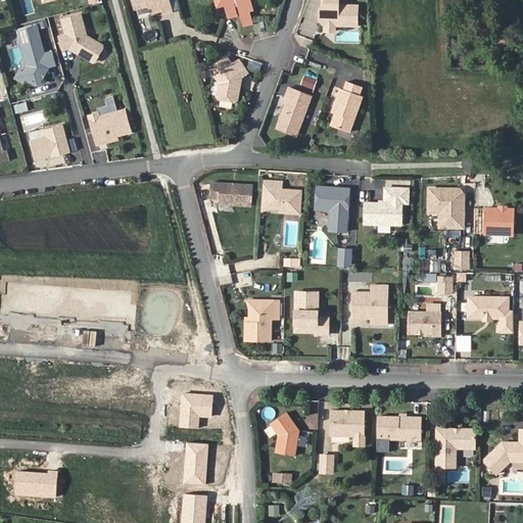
[(22,0),(27,12),(62,2),(61,0),(22,0)]
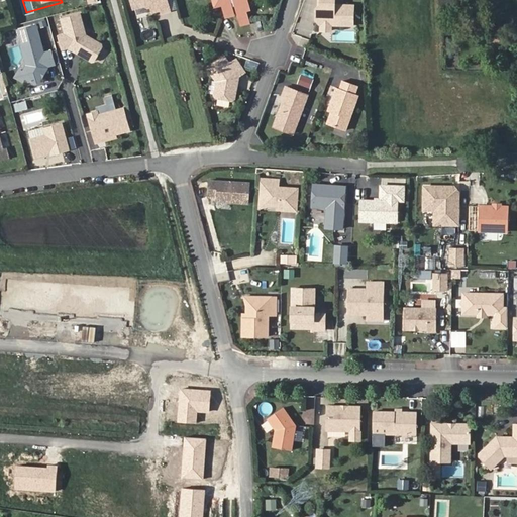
[(166,0),(130,0),(133,9),(146,5),(150,4),(150,7),(152,12),(161,10),(162,14),(169,12),(166,0)]
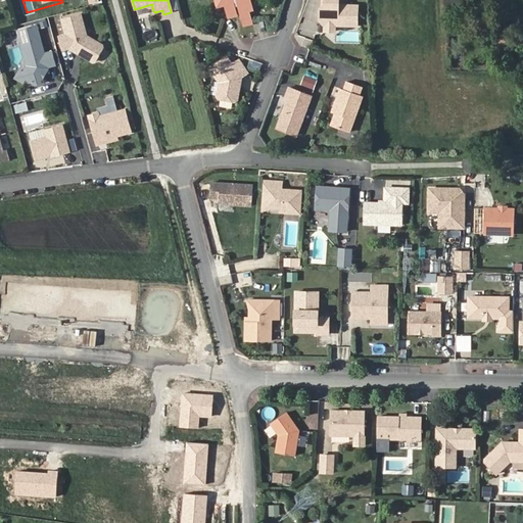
[(215,0),(217,3),(221,5),(225,4),(228,16),(237,14),(233,2),(235,1),(235,0),(215,0)]
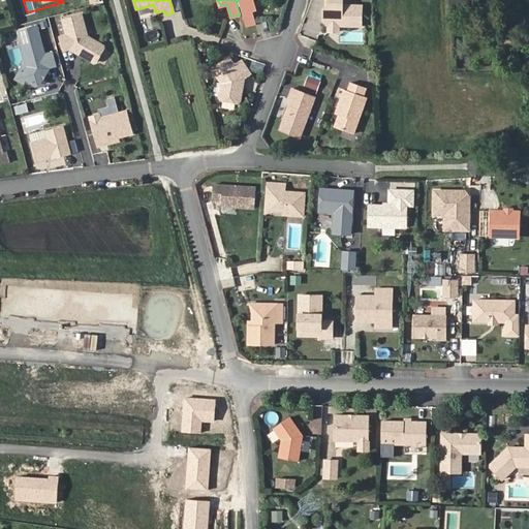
[(238,0),(238,1),(242,14),(245,26),(253,23),(250,10),(254,9),(251,0),(238,0)]
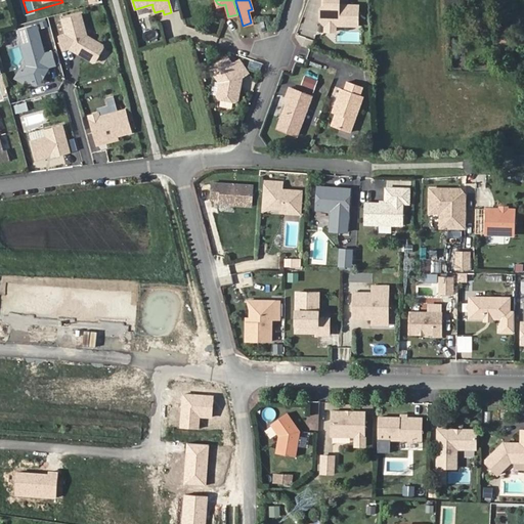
[(324,0),(325,5),(320,9),(320,20),(324,25),(358,25),(358,5),(339,5),(339,0),(324,0)]
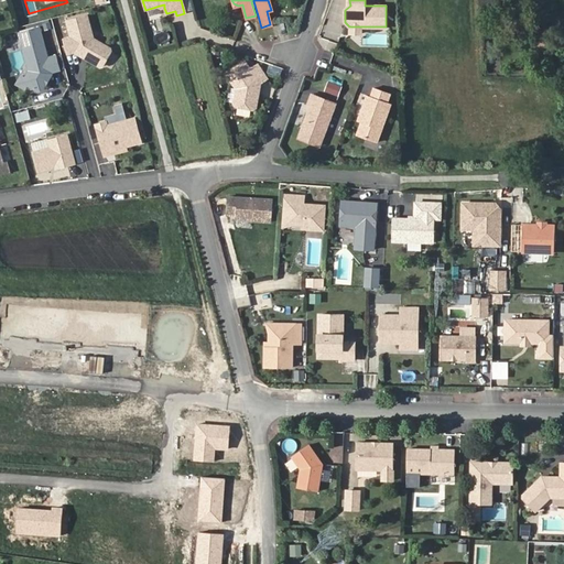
[(84,14),(63,20),(68,38),(61,40),(64,54),(73,52),(73,53),(76,55),(79,54),(83,55),(84,58),(98,67),(101,66),(109,52),(108,49),(90,39),(84,14)]
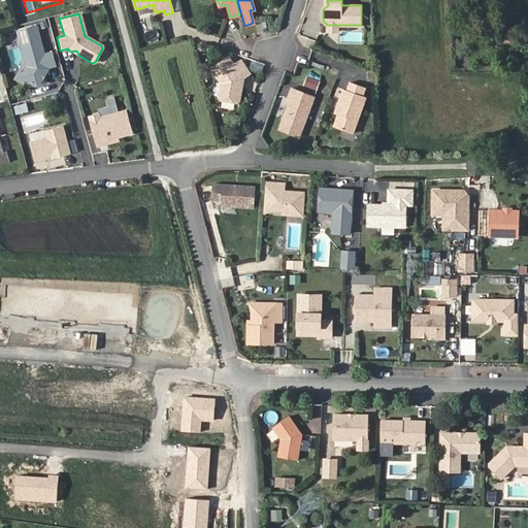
[(36,25),(17,30),(21,45),(26,65),(18,70),(22,73),(23,79),(33,85),(39,83),(41,78),(40,75),(42,72),(45,71),(46,68),(46,67),(54,65),(51,52),(43,54),(36,25)]
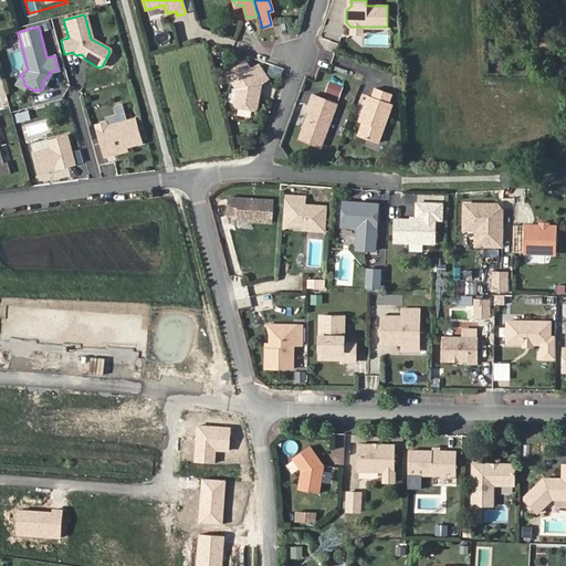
[(537,31),(537,45),(546,45),(546,31),(537,31)]
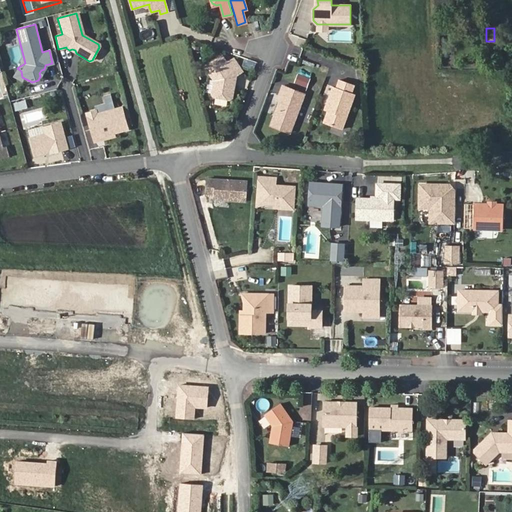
[(222,55),(206,66),(215,80),(213,94),(215,96),(230,99),(232,98),(234,87),(233,85),(234,81),(235,82),(236,76),(242,71),(234,59),(228,63),(222,55)]
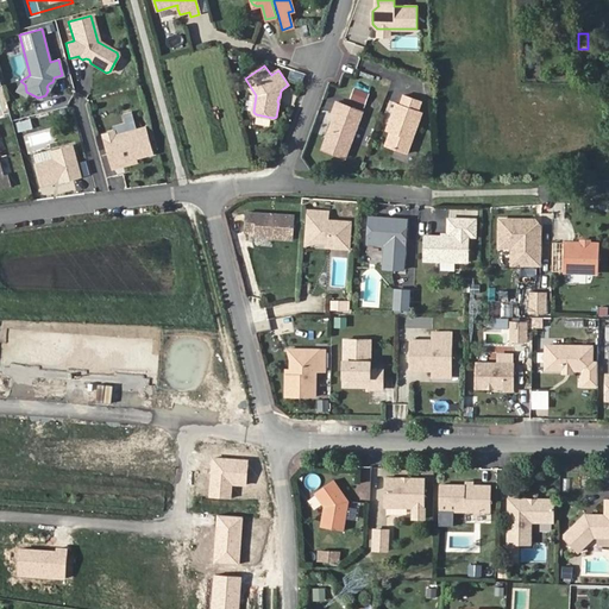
[(25,85),(20,81),(16,90),(24,95),(26,92),(25,85)]
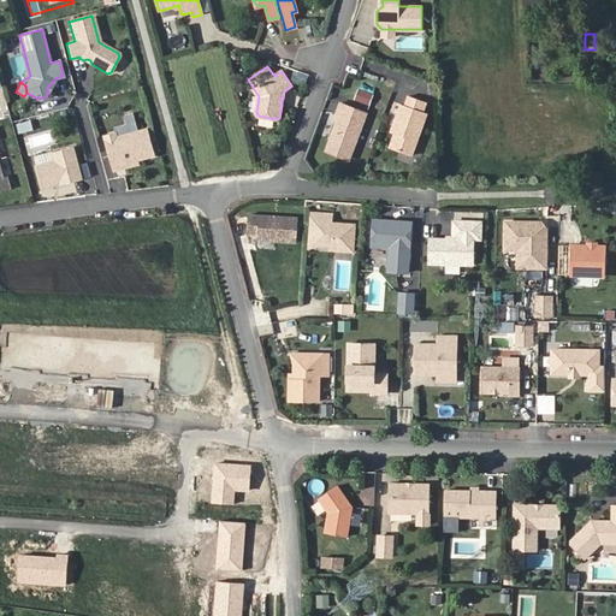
[(371,105),(374,93),(359,88),(355,100),(371,105)]
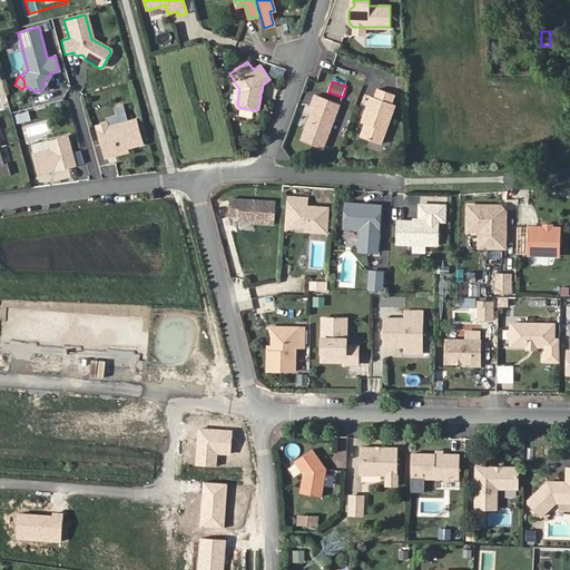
[(366,123),(361,135),(382,143),(395,104),(392,102),(395,94),(379,87),(375,97),(372,95),(365,115),(369,116),(366,123)]
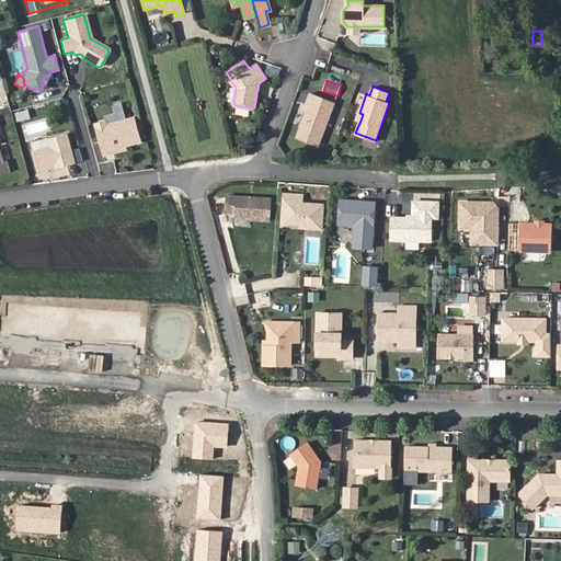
[(308,110),(298,136),(319,145),(334,102),(311,94),(308,102),(311,103),(308,110)]
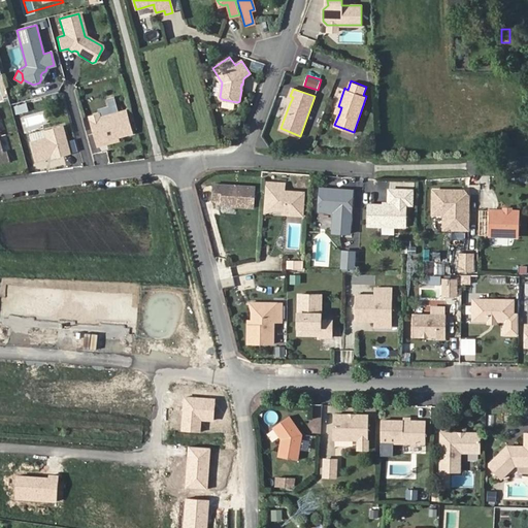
[(307,122),(316,126),(323,111),(315,107),(307,122)]
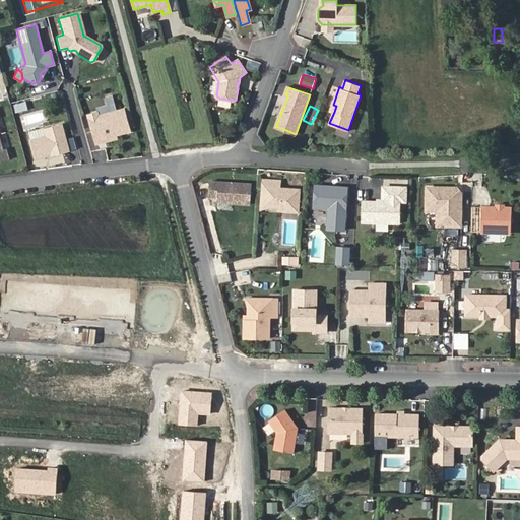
[(94,112),(85,115),(92,142),(102,140),(101,137),(112,134),(127,131),(121,109),(95,116),(94,112)]
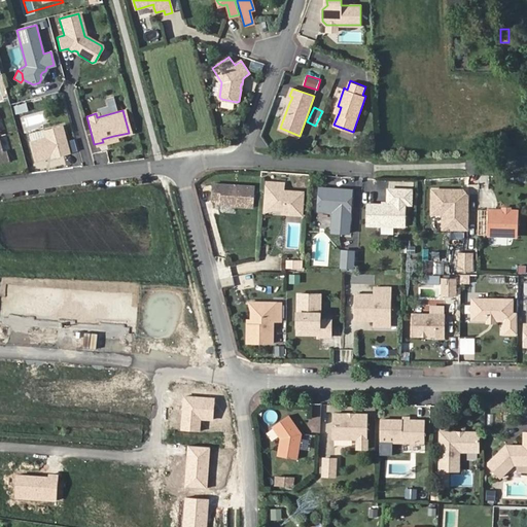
[(44,137),(29,141),(34,160),(44,156),(45,154),(48,153),(49,155),(50,159),(68,153),(61,125),(42,130),(44,137)]
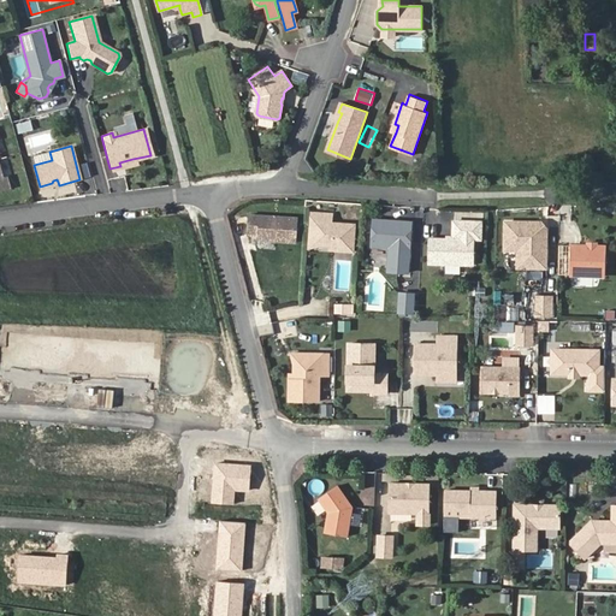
[(0,190),(11,188),(7,176),(3,177),(0,167),(0,190)]
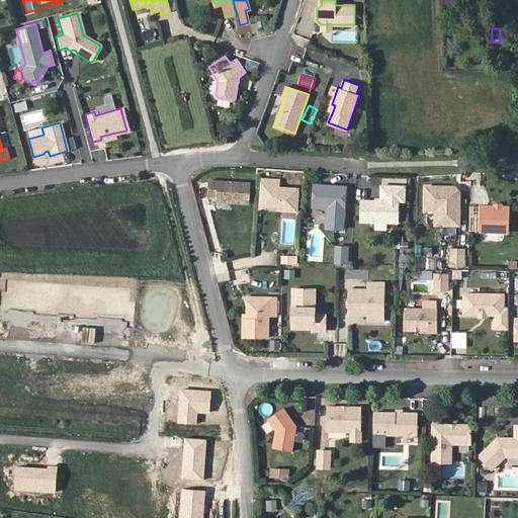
[(279,178),(261,176),(260,184),(264,185),(263,197),(268,203),(280,204),(280,208),(296,210),(298,187),(278,185),(279,178)]
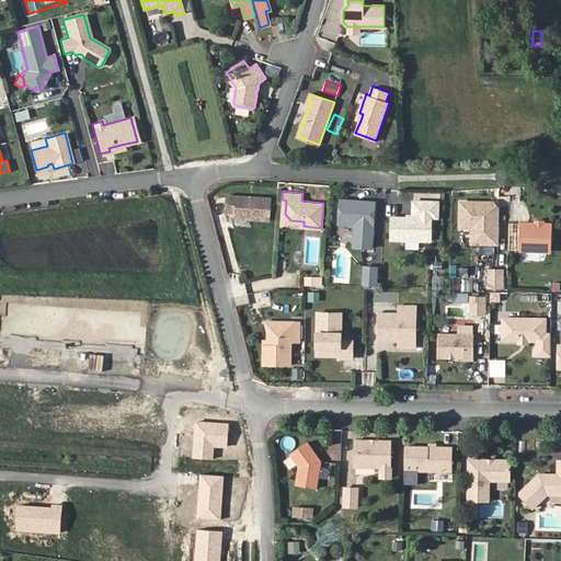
[(272,197),(226,194),(225,212),(235,213),(235,217),(270,219),(272,197)]
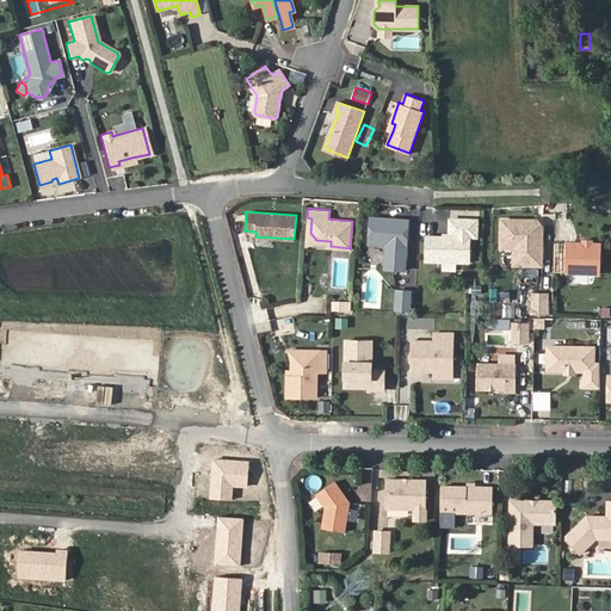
[(312,218),(307,217),(304,244),(316,240),(310,233),(312,218)]
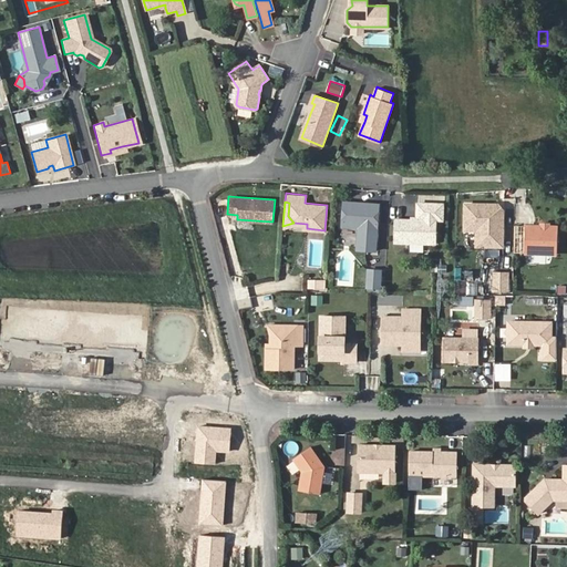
[(353,202),(343,202),(342,225),(359,226),(357,249),(374,250),(379,204),(363,203),(363,206),(353,205),(353,202)]
